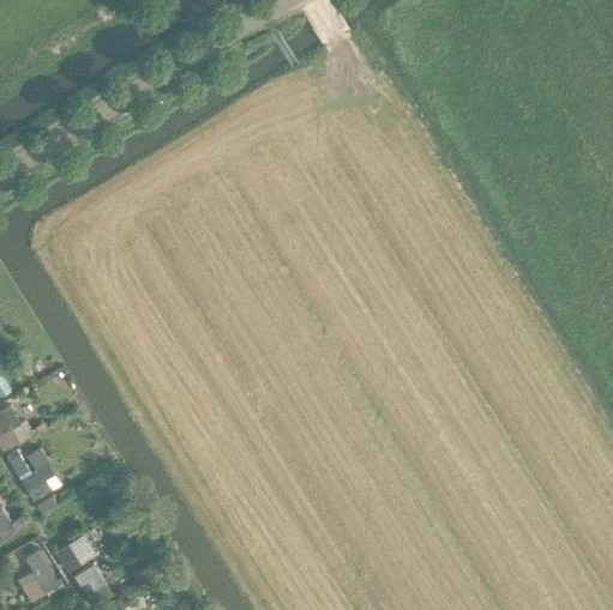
[(18,444),(0,411),(0,452),(1,453),(18,444)]
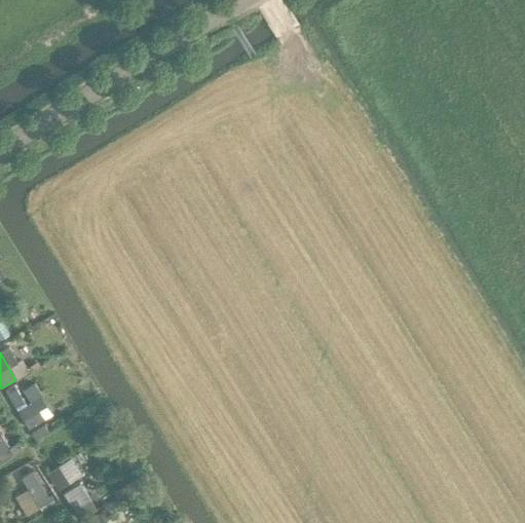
[(25,405),(13,386),(5,391),(15,410),(25,405)]
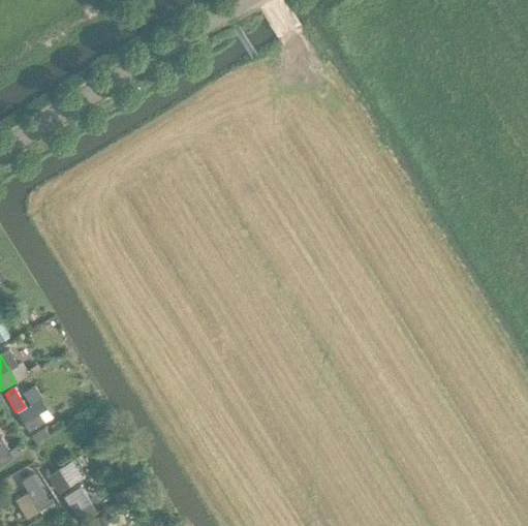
[(32,406),(18,414),(29,432),(43,424),(32,406)]
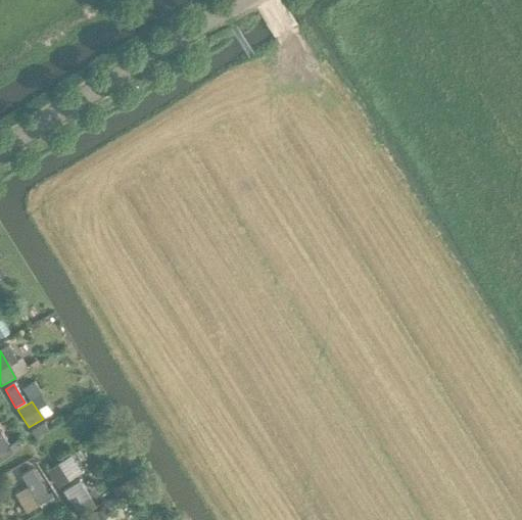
[(36,427),(29,431),(34,437),(40,434),(36,427)]
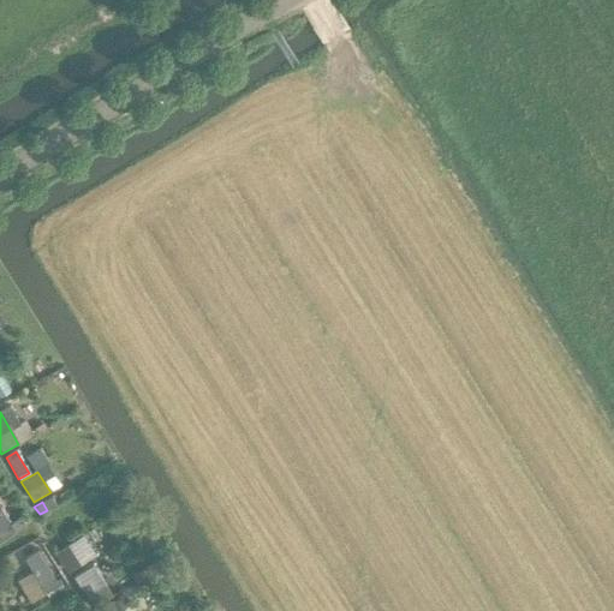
[(0,529),(10,525),(0,510),(0,529)]
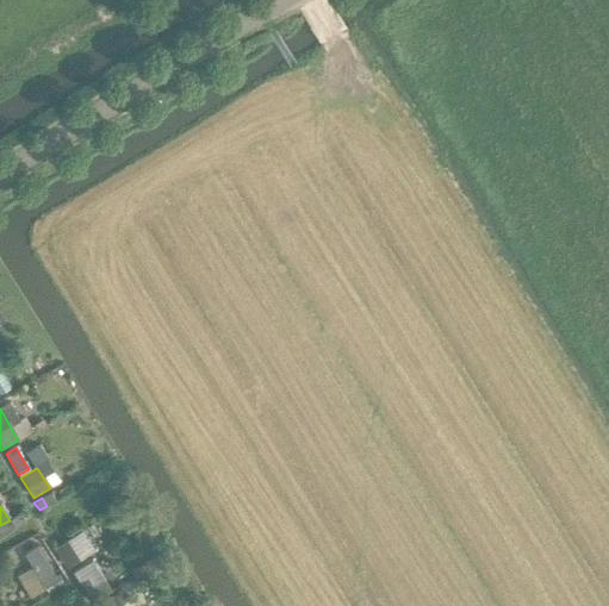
[(22,512),(10,520),(17,530),(28,522),(22,512)]
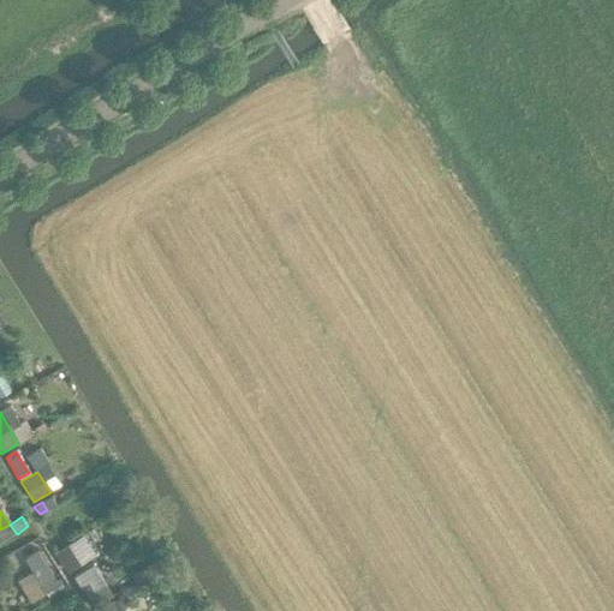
[(55,553),(69,574),(83,563),(70,544),(55,553)]
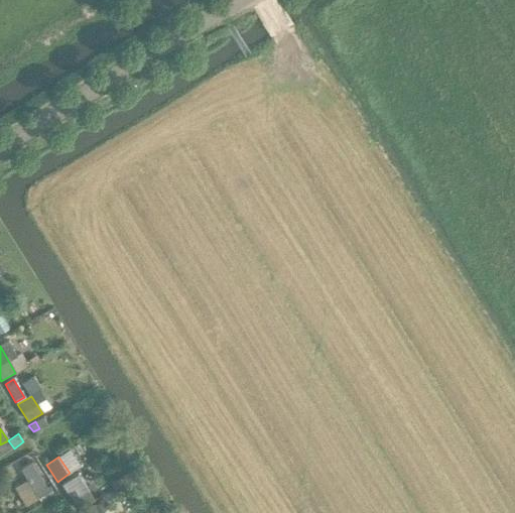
[(31,464),(20,470),(37,499),(49,492),(31,464)]
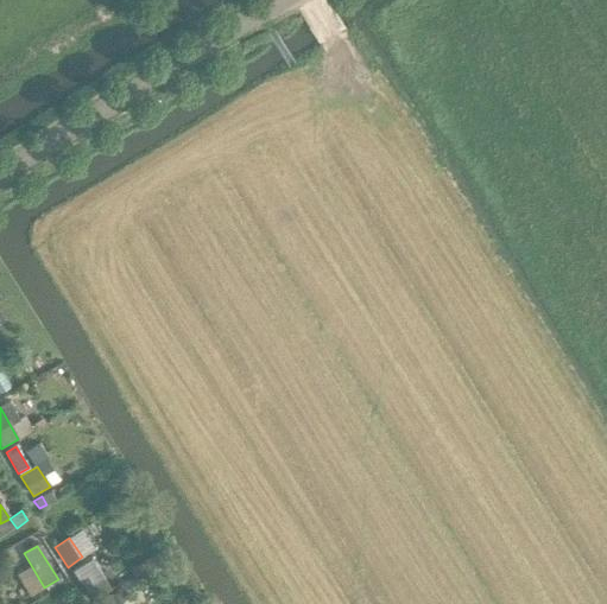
[(80,580),(86,577),(88,576),(93,584),(103,578),(92,559),(74,571),(80,580)]
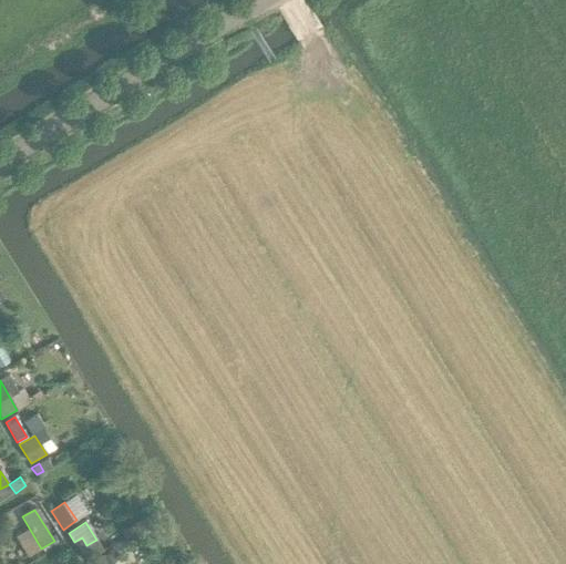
[(112,563),(107,554),(93,562),(93,563),(112,563)]
